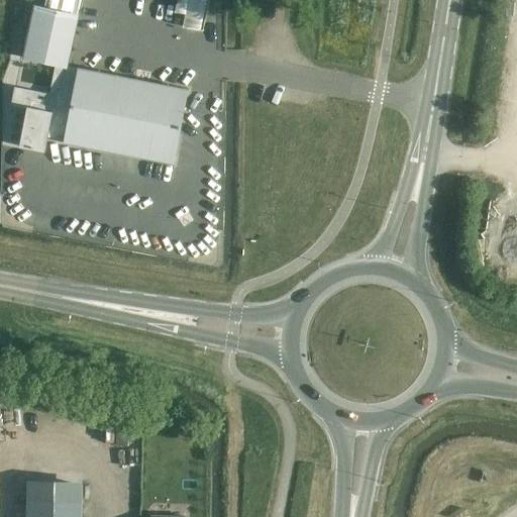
[(178,0),(175,25),(208,29),(211,0),(178,0)]
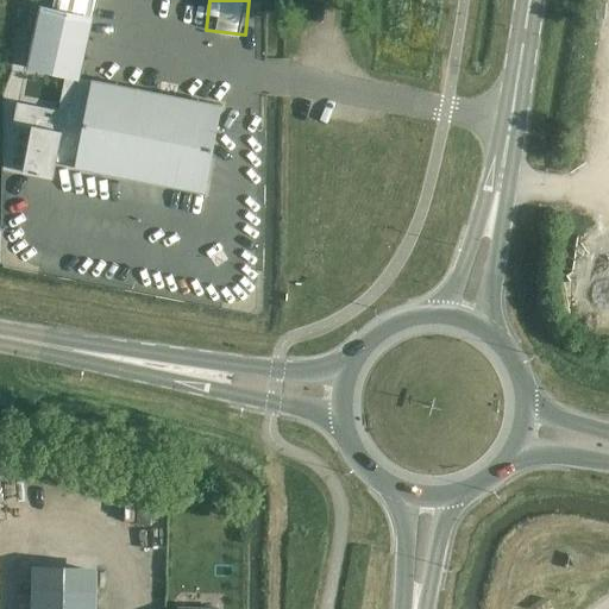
[(94,18),(41,6),(27,69),(81,82),(94,18)]
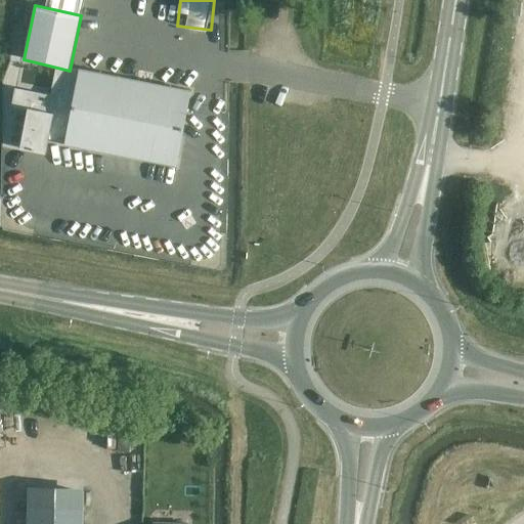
[(190,92),(81,70),(66,144),(176,167),(190,92)]
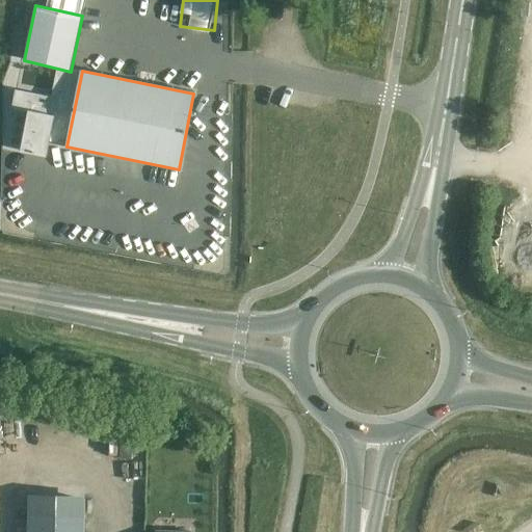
[(54,115),(29,111),(22,150),(47,155),(54,115)]
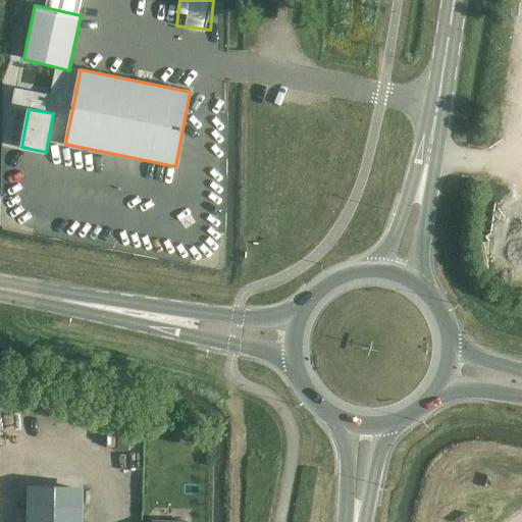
[(83,521),(84,506),(28,505),(27,521),(83,521)]
